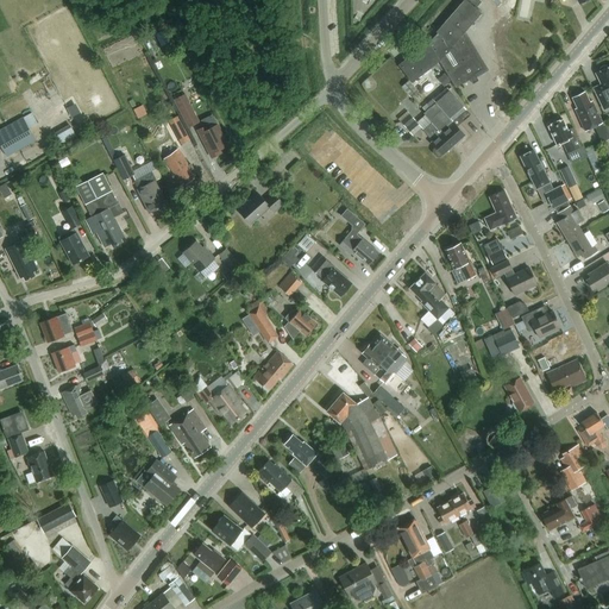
[(428,42),(397,66),(412,83),(440,61),(452,81),(456,87),(469,80),(470,81),(476,77),(476,75),(487,69),(470,41),(465,32),(482,13),(465,0),(463,0),(437,32),(438,33),(429,43),(428,42)]
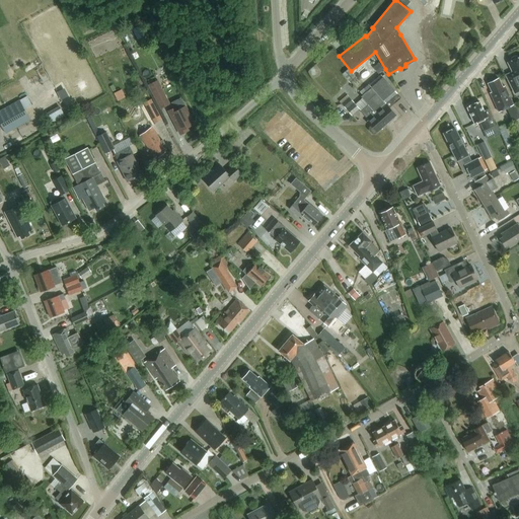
[(518,57),(518,58),(517,57),(515,56),(512,58),(511,60),(511,61),(509,62),(513,72),(506,76),(515,93),(518,91),(518,57)]
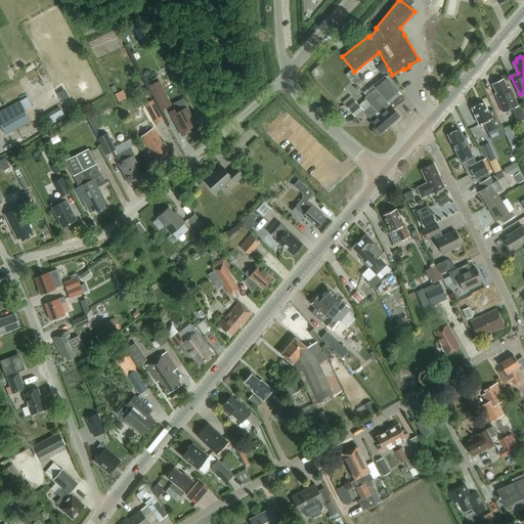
[(387,70),(381,62),(376,68),(381,74),(387,70)]
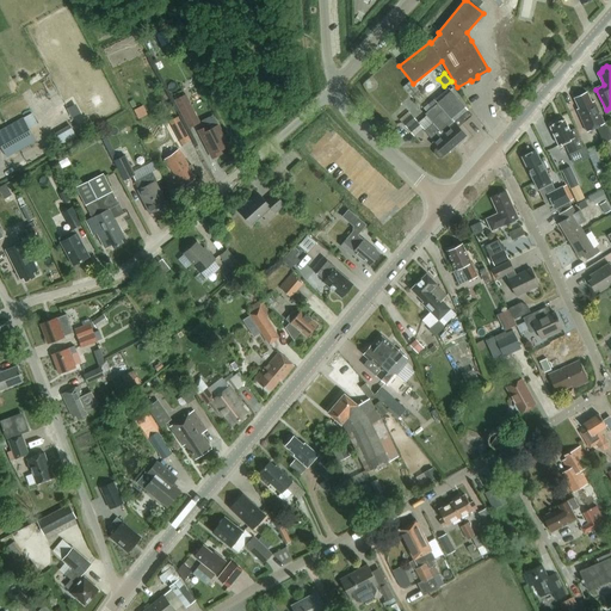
[(414,98),(420,93),(411,82),(405,87),(414,98)]
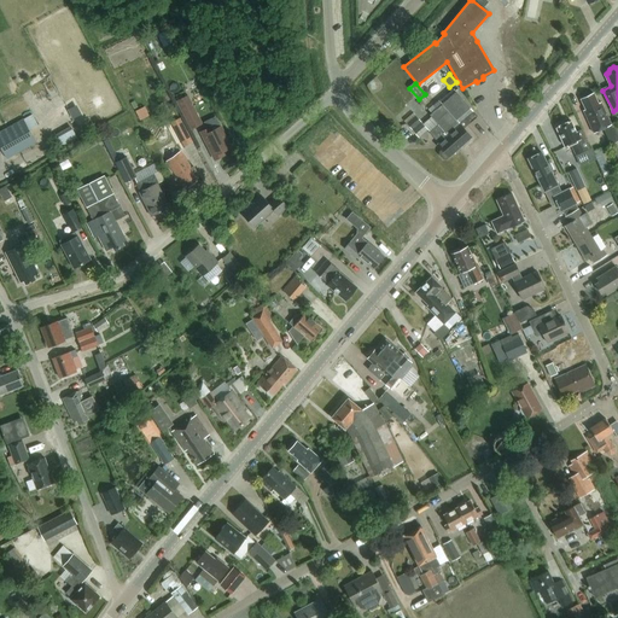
[(432,117),(424,124),(430,132),(439,143),(437,144),(442,149),(439,151),(439,155),(443,158),(447,158),(449,157),(472,138),(465,128),(468,126),(478,116),(472,110),(454,88),(439,100),(433,106),(436,109),(431,114),(430,115),(432,117)]
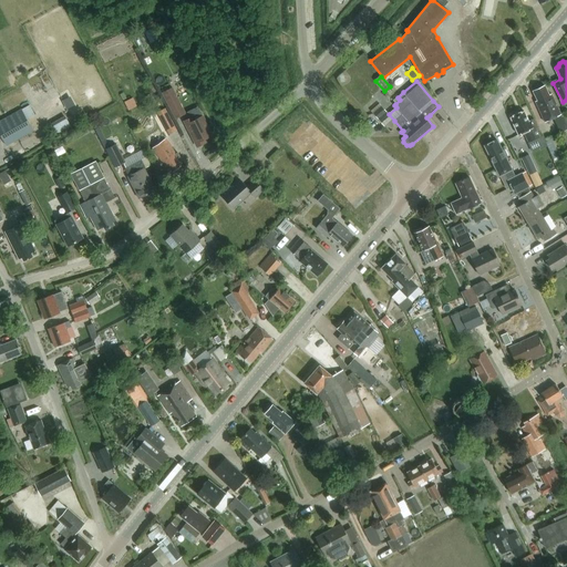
[(166,89),(161,92),(172,113),(182,109),(171,86),(166,89)]
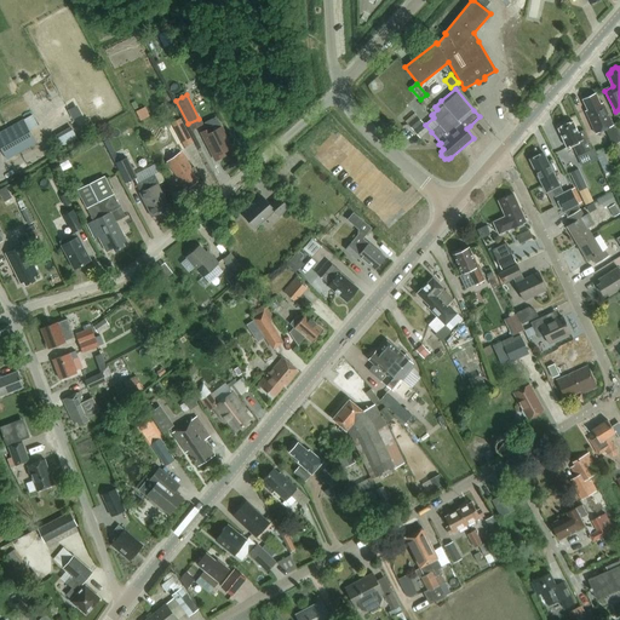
[(602,103),(600,104),(595,95),(583,99),(587,110),(585,112),(596,135),(607,130),(614,145),(619,142),(619,143),(619,131),(616,124),(613,126),(602,103)]
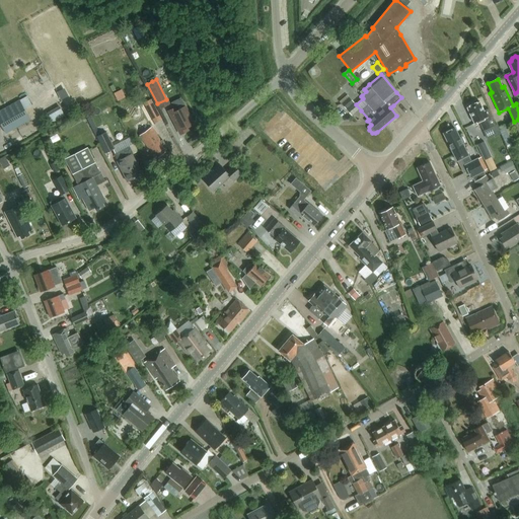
[(0,127),(1,127),(5,134),(30,120),(24,109),(32,105),(27,96),(19,100),(0,110),(0,127)]
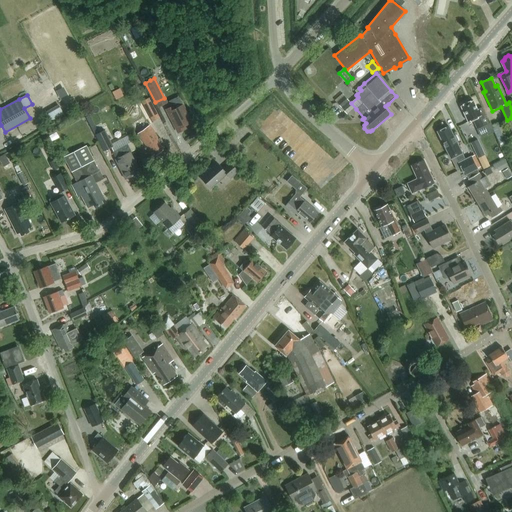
[(393,100),(397,107),(405,103),(401,95),(393,100)]
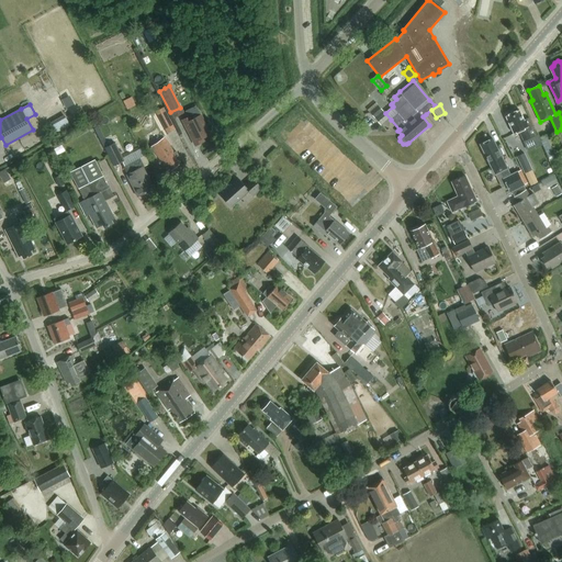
[(378,105),(370,112),(381,125),(389,119),(378,105)]
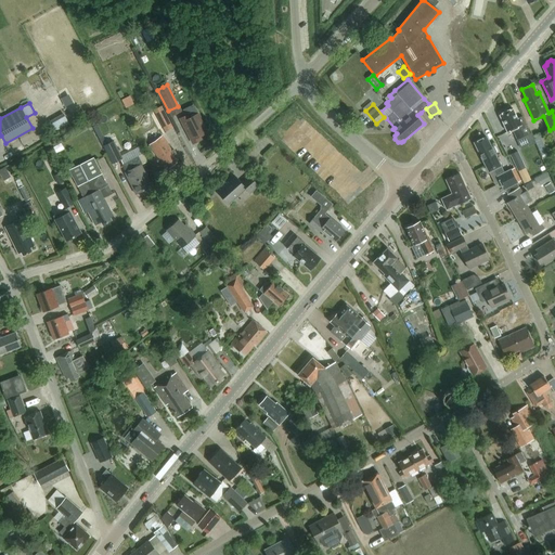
[(162,105),(154,111),(160,125),(169,119),(162,105)]
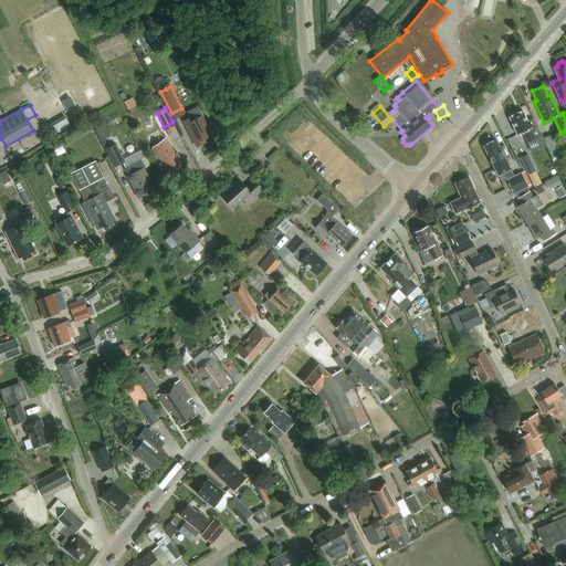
[(527,143),(535,139),(535,138),(531,129),(532,128),(527,121),(522,111),(509,116),(517,135),(523,133),(527,143)]
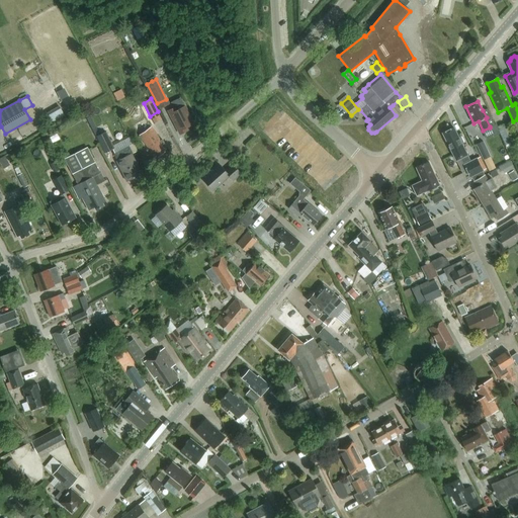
[(56,121),(70,112),(65,103),(51,112),(56,121)]
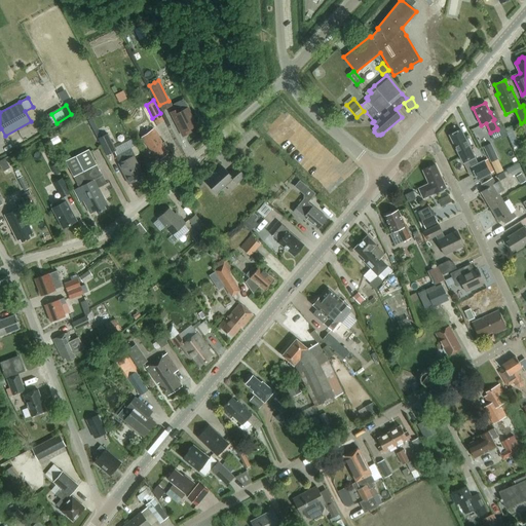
[(183,136),(189,133),(188,129),(195,125),(187,108),(179,112),(178,109),(171,112),(183,136)]
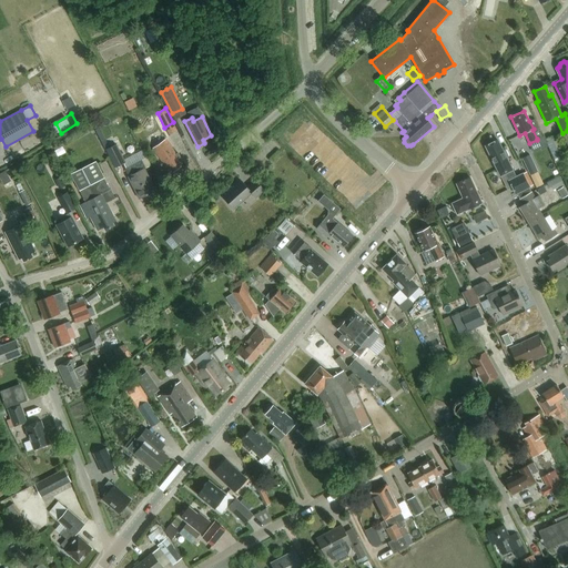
[(535,119),(529,121),(534,129),(533,130),(537,139),(544,137),(535,119)]
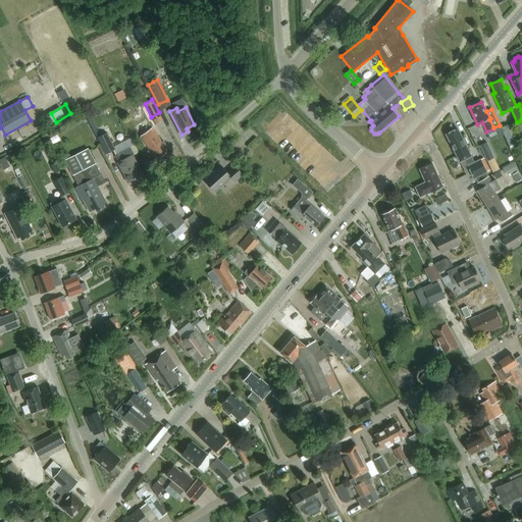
[(512,123),(505,126),(513,148),(519,146),(512,123)]
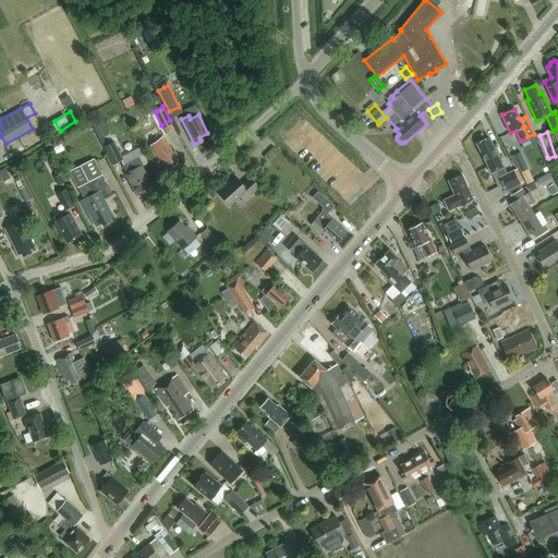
[(176,160),(179,158),(174,150),(172,152),(162,136),(149,146),(165,167),(167,166),(169,169),(178,162),(176,160)]
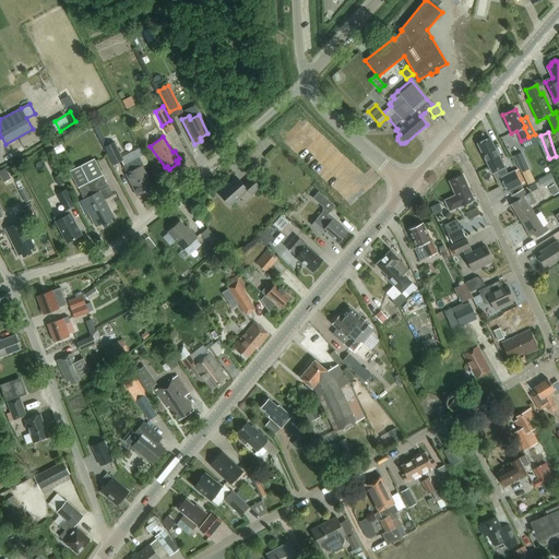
[(498,170),(504,167),(489,138),(477,143),(492,174),(498,170)]
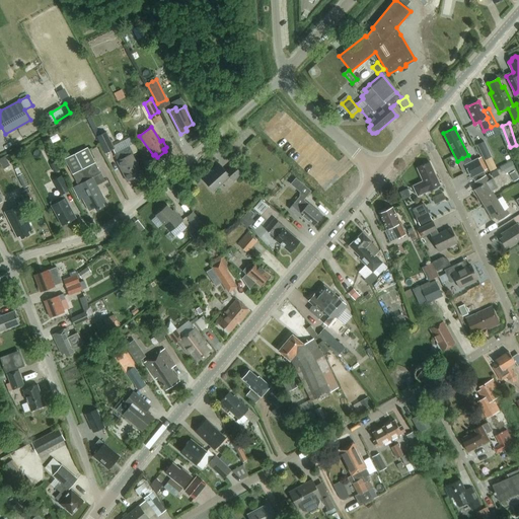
[(105,153),(115,148),(106,132),(96,137),(105,153)]
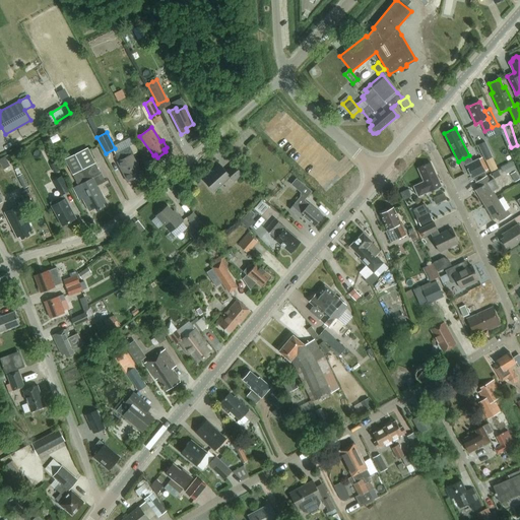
[(493,157),(484,142),(477,145),(485,161),(493,157)]
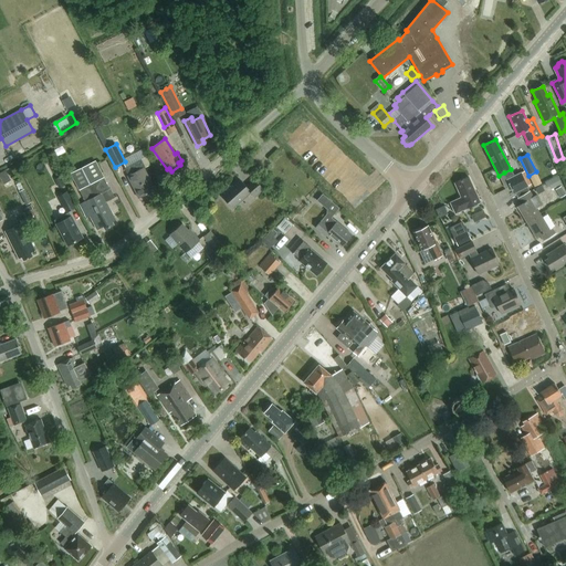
[(140,159),(124,168),(128,176),(127,176),(138,198),(155,189),(144,167),(145,167),(145,168),(150,165),(146,156),(146,157),(140,159)]
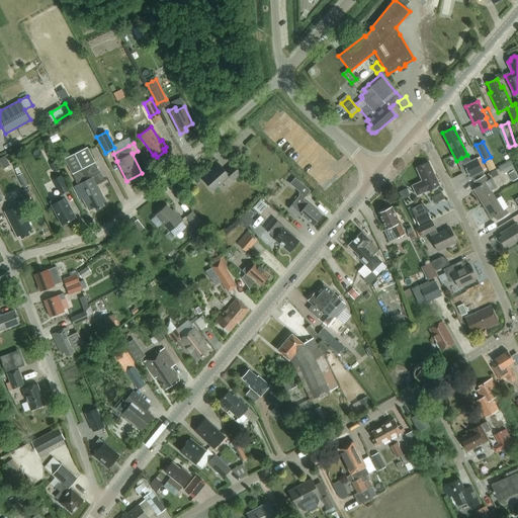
[(103,202),(105,201),(97,185),(105,181),(101,172),(100,173),(87,147),(65,158),(78,184),(73,187),(78,197),(81,195),(88,210),(94,207),(96,210),(104,205),(103,202)]
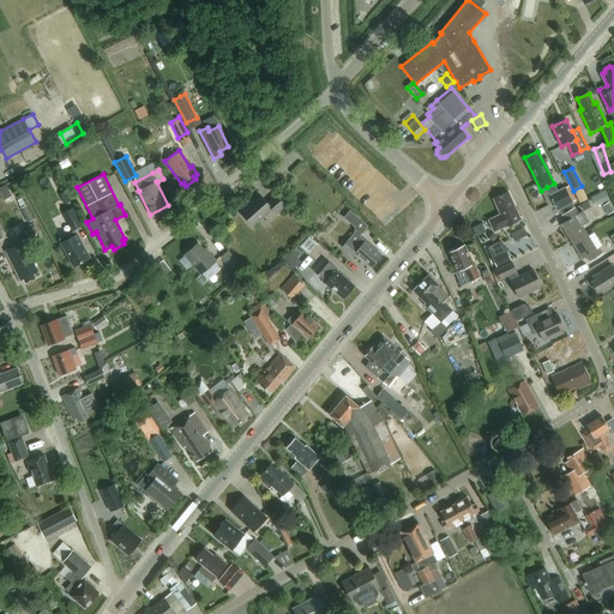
[(6,186),(0,188),(0,192),(4,200),(12,196),(6,186)]
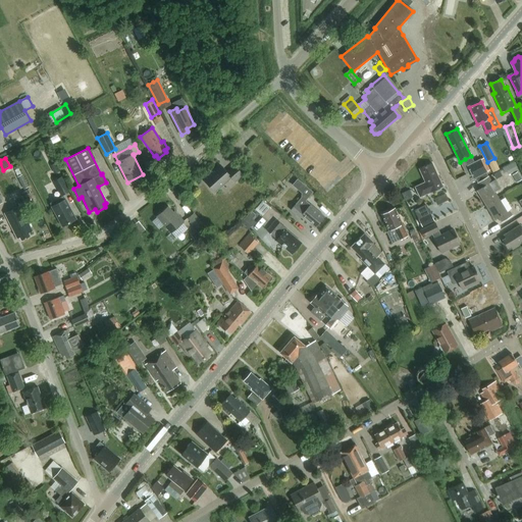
[(472,177),(484,172),(479,160),(467,165),(472,177)]
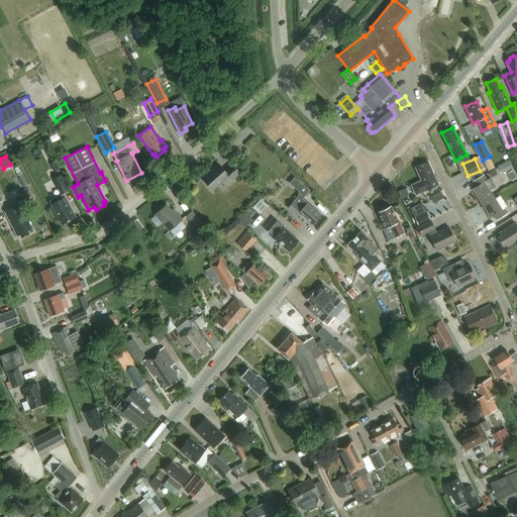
[(512,168),(508,161),(497,167),(499,171),(501,170),(503,173),(512,168)]
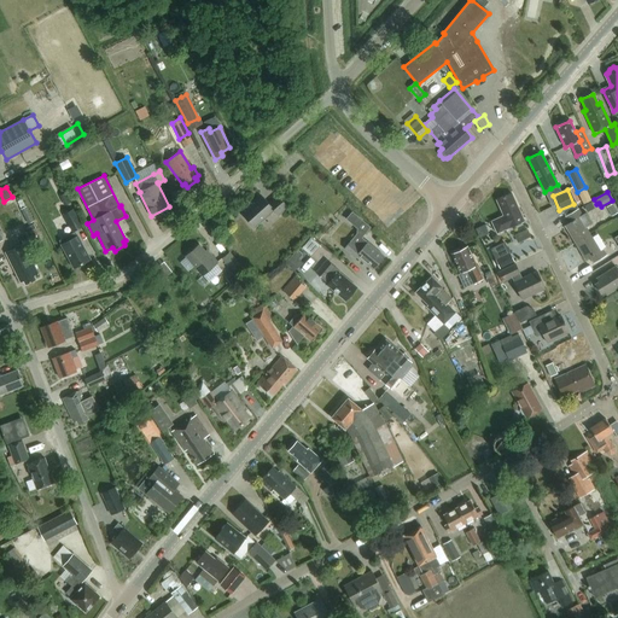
[(66,193),(60,196),(65,205),(71,203),(66,193)]
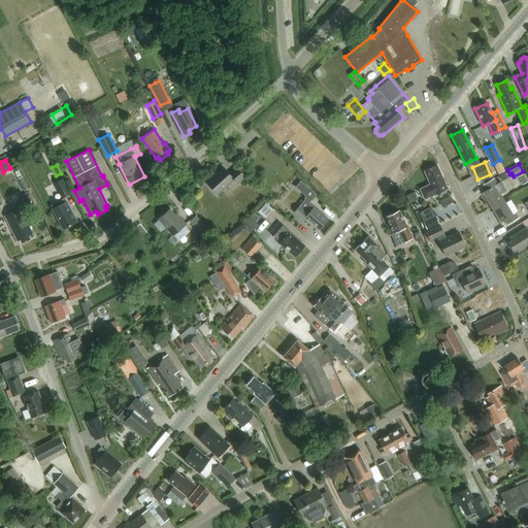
[(425,199),(430,197),(448,189),(436,165),(424,171),(430,185),(421,189),(425,199)]
